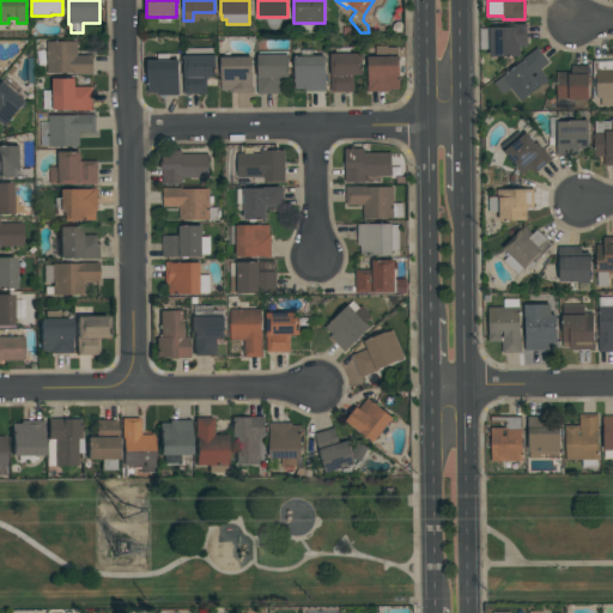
[(489,58),(489,49),(480,49),(480,29),(489,29),(489,28),(510,28),(510,24),(527,24),(527,47),(520,47),(520,58),(489,58)]
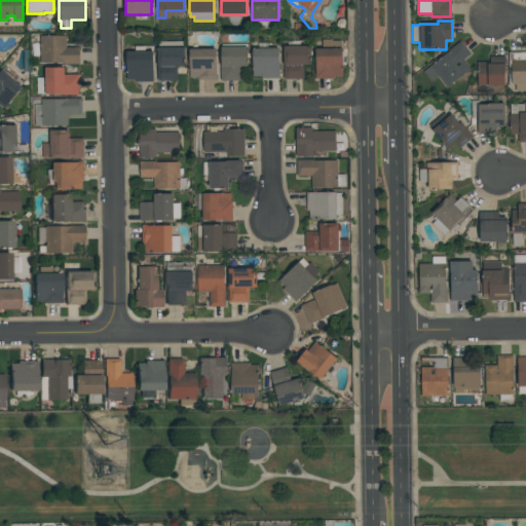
[(80,64),(63,64),(63,63),(39,63),(39,35),(66,35),(66,47),(80,47),(80,64)]
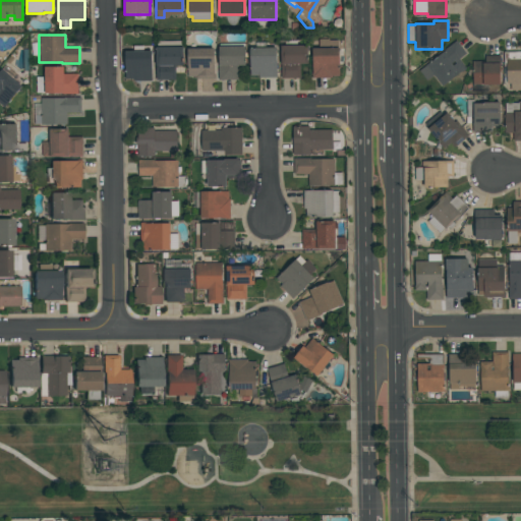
[(312,48),(319,48),(319,39),(329,39),(329,40),(338,40),(338,48),(339,48),(340,76),(332,76),(332,77),(312,77),(311,73),(312,73),(312,48)]
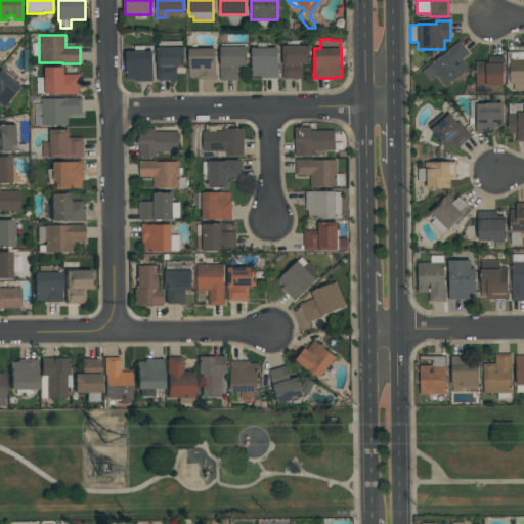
[(282,79),(282,45),(287,45),(287,40),(299,40),(299,45),(310,45),(310,64),(302,64),(302,79),(282,79)]
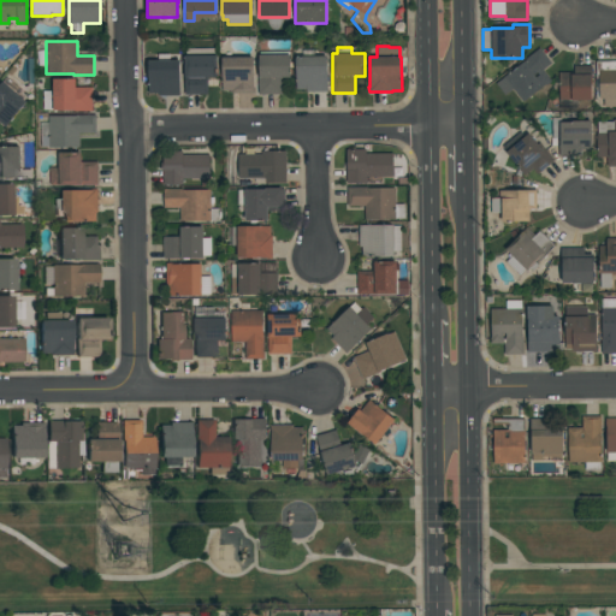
[(184,94),(184,55),(185,55),(185,48),(214,48),(214,55),(217,55),(217,77),(207,77),(207,94),(184,94)]
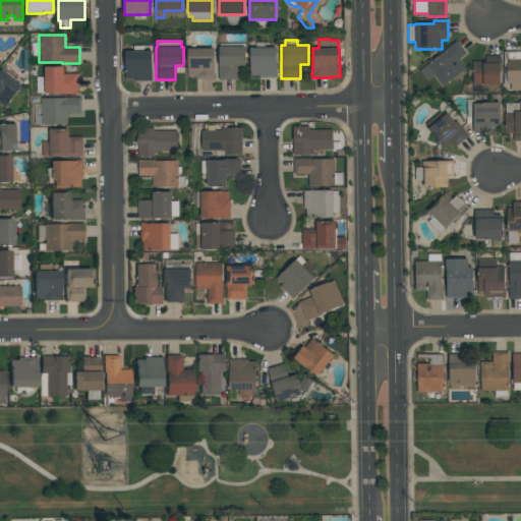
[(419,70),(447,49),(446,49),(456,41),(466,53),(459,59),(466,68),(462,72),(461,71),(442,87),(433,75),(426,80),(419,70)]
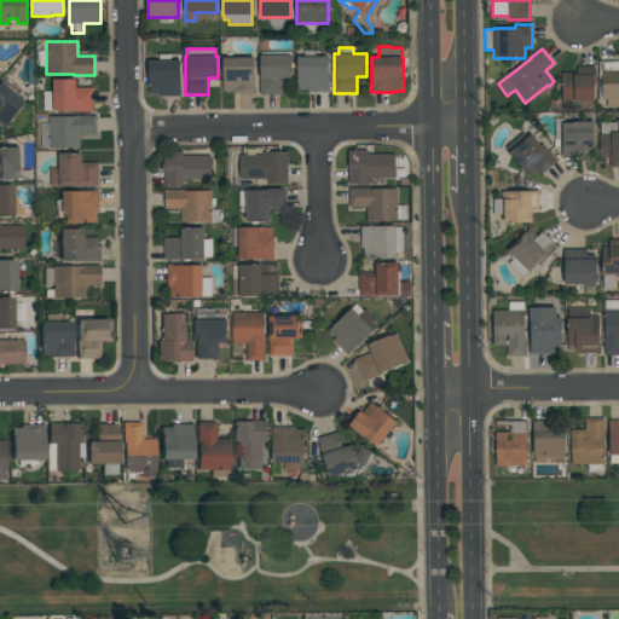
[(259,94),(259,76),(260,76),(260,56),(260,52),(290,52),(290,55),(291,55),(291,77),(283,77),(283,94),(259,94)]
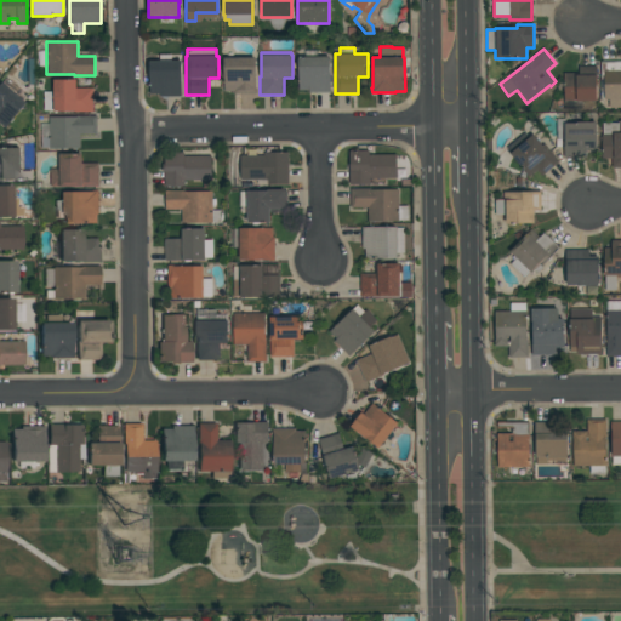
[(149,95),(149,61),(159,61),(159,55),(171,55),(171,61),(181,61),(181,96),(159,96),(159,95),(149,95)]
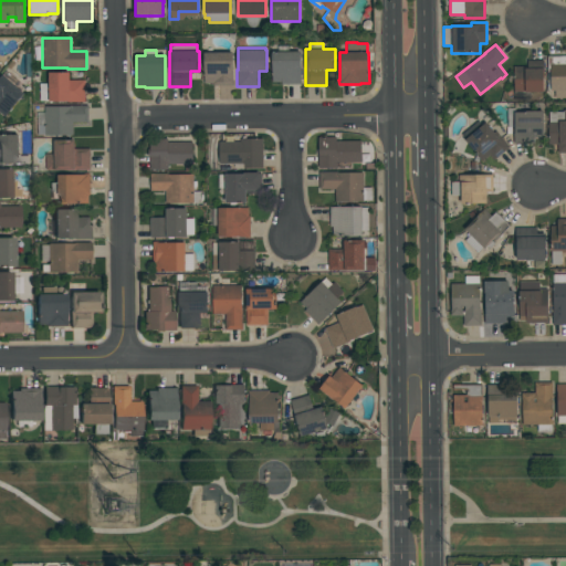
[(203,83),(203,52),(232,52),(232,85),(212,85),(212,83),(203,83)]
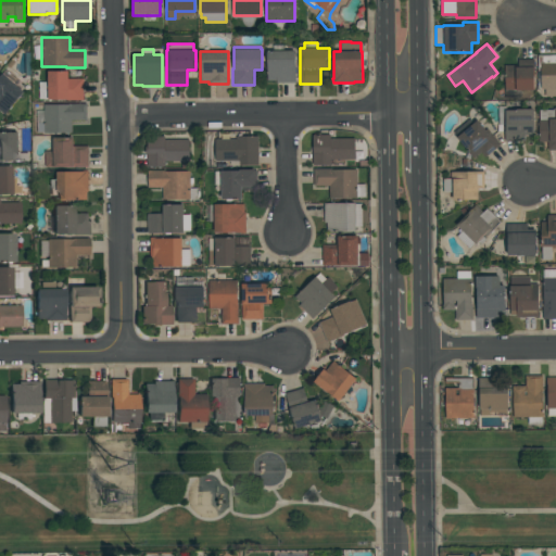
[(267,80),(267,51),(295,51),(295,83),(276,83),(276,80),(267,80)]
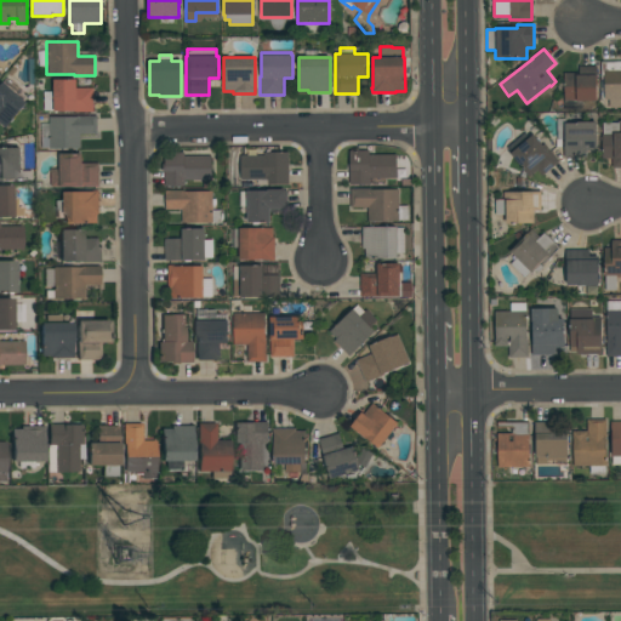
[(600,61),(620,61),(620,108),(609,108),(609,100),(600,100),(600,85),(600,61)]
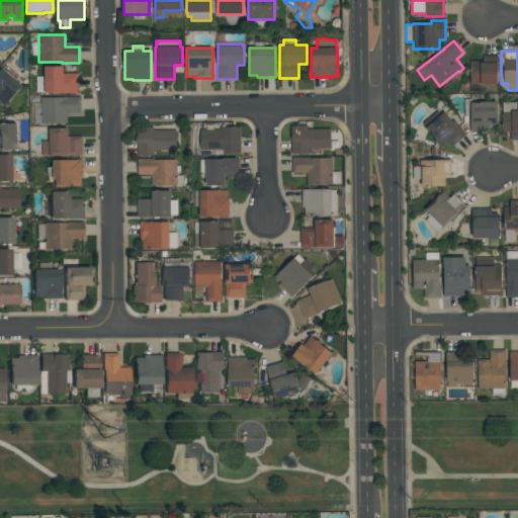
[(469,61),(483,61),(483,55),(498,55),(498,64),(497,64),(497,83),(482,83),(482,84),(469,84),(469,61)]
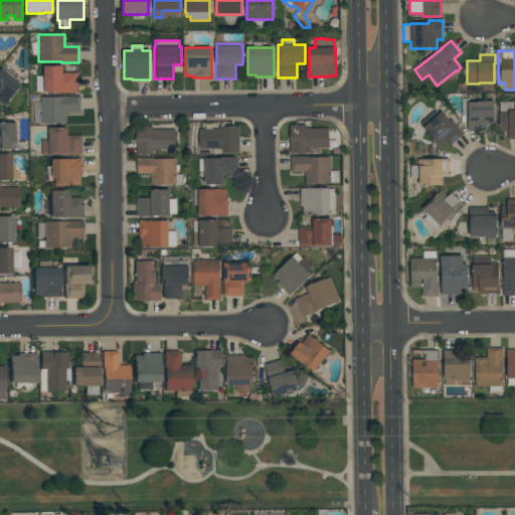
[(4,107),(0,103),(0,69),(1,68),(2,68),(5,64),(19,75),(16,79),(22,84),(4,107)]
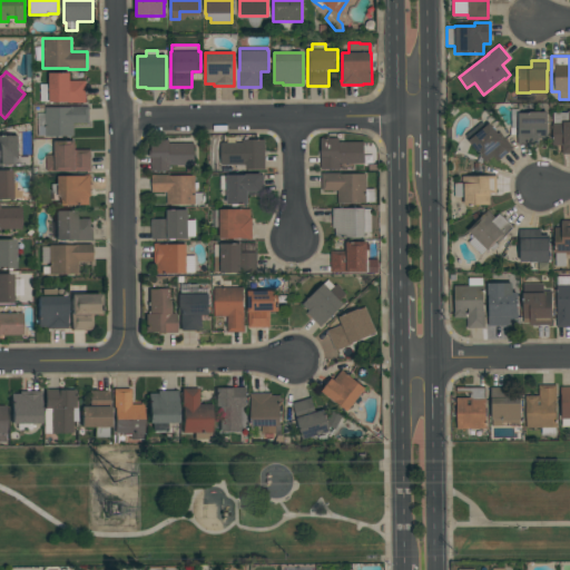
[(39,101),(39,84),(48,84),(48,72),(69,72),(69,80),(85,80),(85,102),(68,102),(49,102),(49,101),(39,101)]
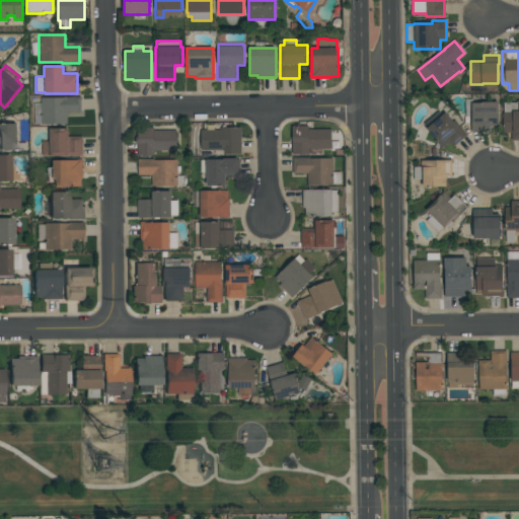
[(471,132),(471,117),(465,117),(465,94),(472,94),(472,102),(482,102),(482,101),(498,101),(498,126),(491,126),(491,132),(471,132)]
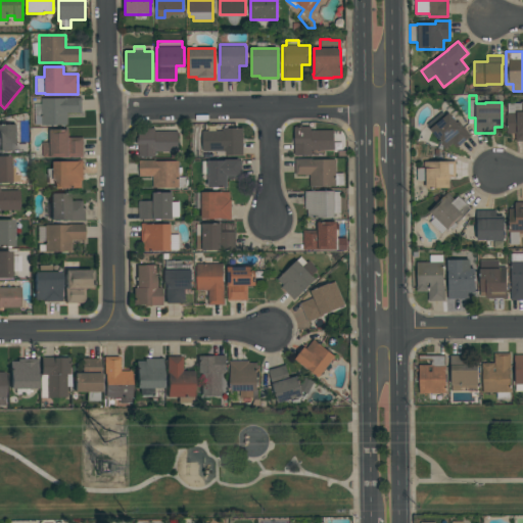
[(67,125),(41,125),(41,98),(64,98),(64,97),(81,97),(81,113),(67,113),(67,125)]
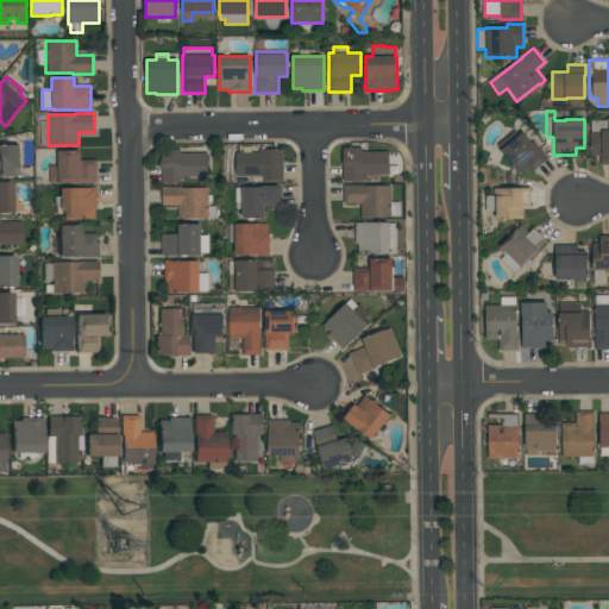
[(608,164),(600,164),(600,156),(590,156),(590,131),(590,120),(607,120),(607,118),(608,118),(608,164)]
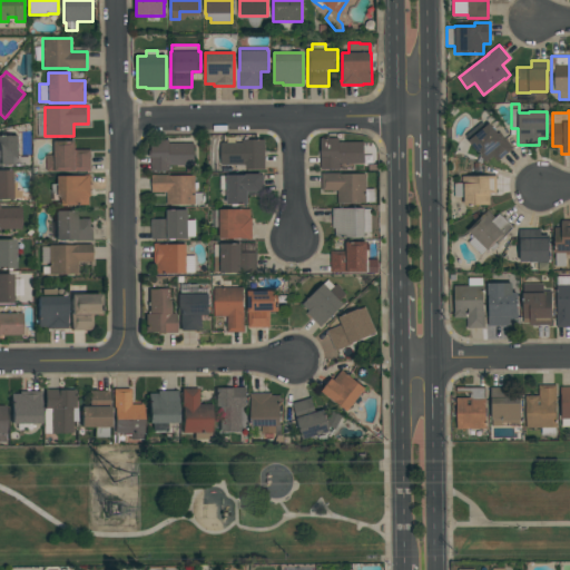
[(497,161),(492,157),(485,163),(468,141),(469,140),(465,136),(481,121),(485,126),(489,123),(498,134),(500,131),(513,148),(497,161)]
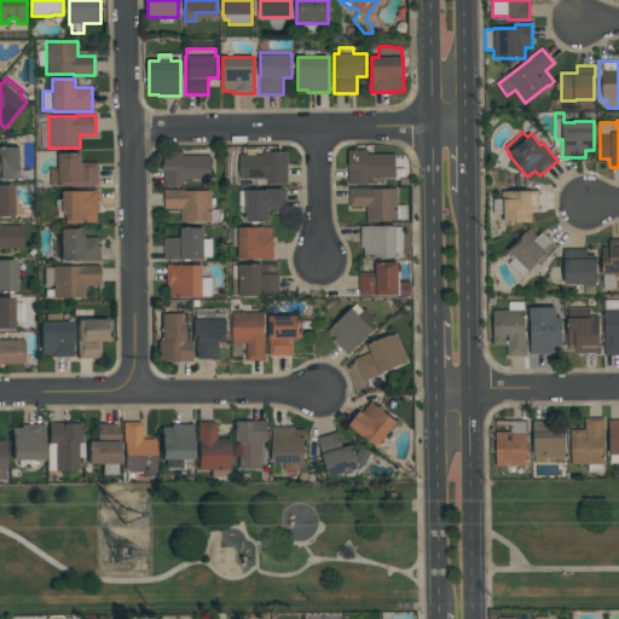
[(0,146),(19,146),(19,171),(30,171),(30,179),(24,179),(0,179),(0,146)]
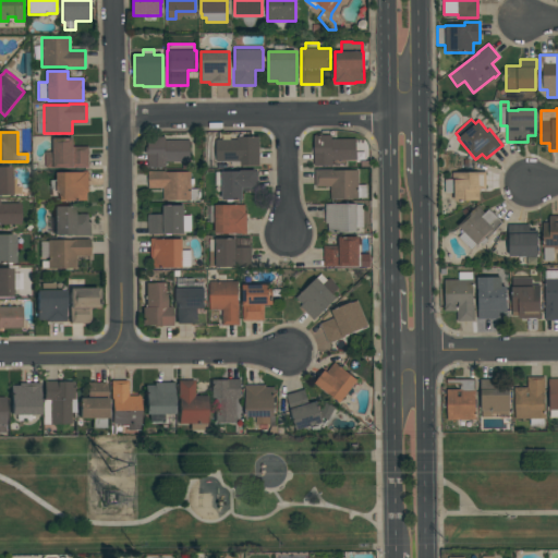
[(190,140),(190,161),(166,161),(166,167),(147,167),(147,155),(146,155),(146,147),(147,147),(147,136),(166,136),(166,140),(190,140)]
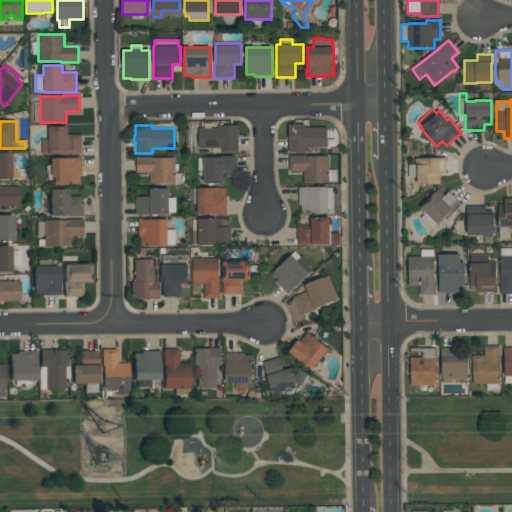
[(237,125),(237,152),(221,152),(221,148),(198,148),(198,128),(217,128),(217,125),(237,125)]
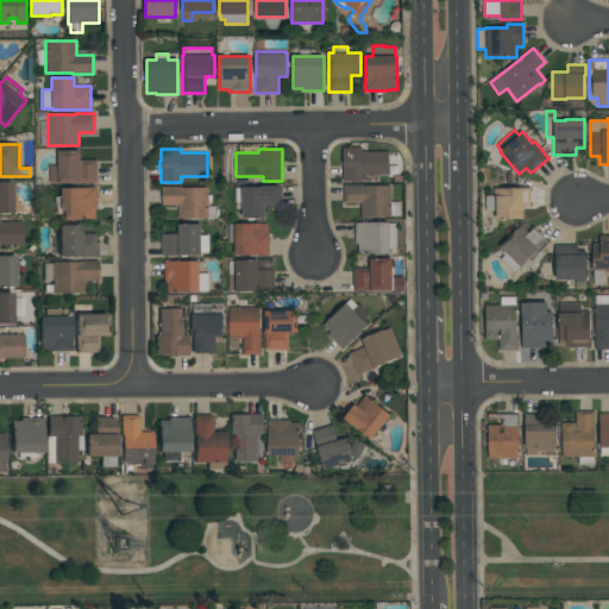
[(341,181),(341,164),(343,164),(343,149),(362,149),(362,151),(388,151),(388,175),(363,175),(363,181),(341,181)]
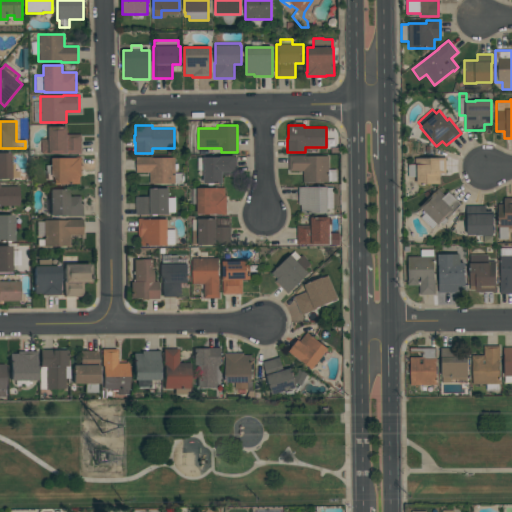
[(41,139),(48,139),(48,126),(67,126),(67,134),(81,134),(81,154),(41,154),(41,139)]
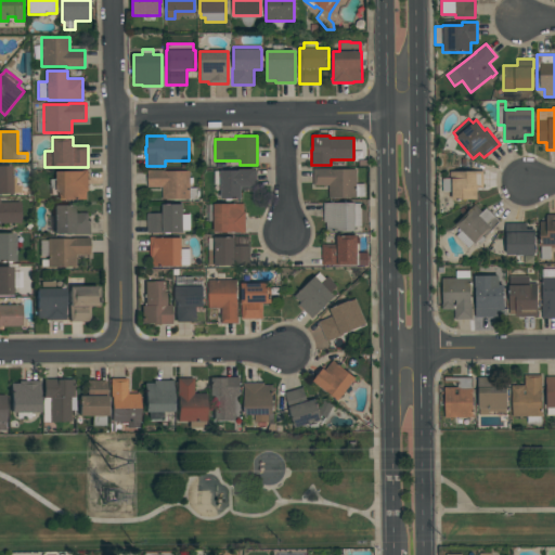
[(0,166),(10,166),(10,177),(14,177),(14,184),(20,184),(20,193),(11,193),(11,194),(0,194),(0,166)]
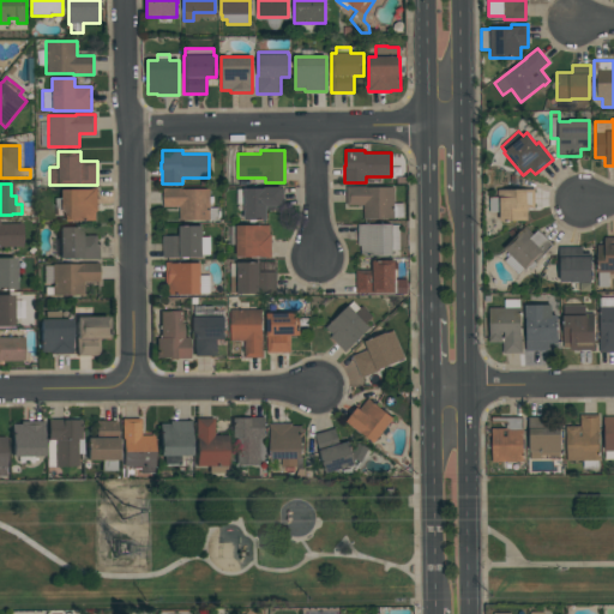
[(345,205),(345,186),(366,186),(366,187),(393,187),(393,203),(403,203),(403,217),(393,217),(393,218),(363,218),(363,205),(345,205)]
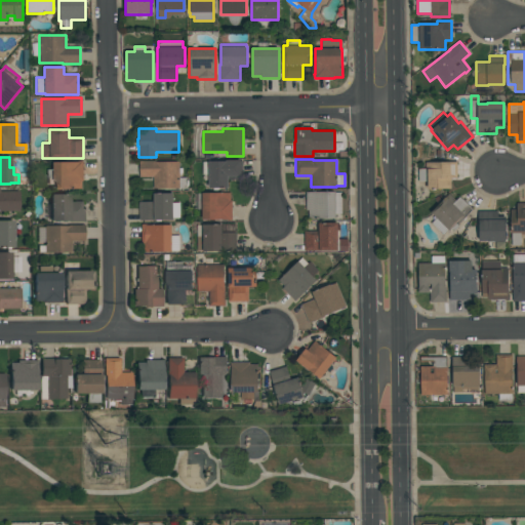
[(228,188),(208,188),(208,174),(202,174),(202,162),(208,162),(208,161),(226,161),(226,160),(240,160),(240,161),(242,161),(242,179),(228,179),(228,188)]
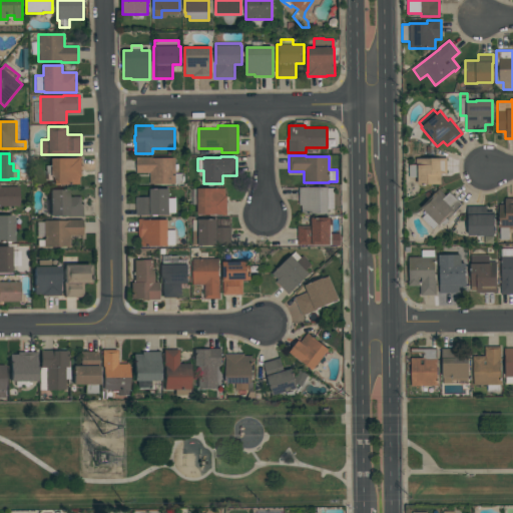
[(80,184),(52,184),(52,180),(45,180),(45,165),(51,165),(51,158),(76,158),(76,157),(81,157),(81,176),(80,176),(80,184)]
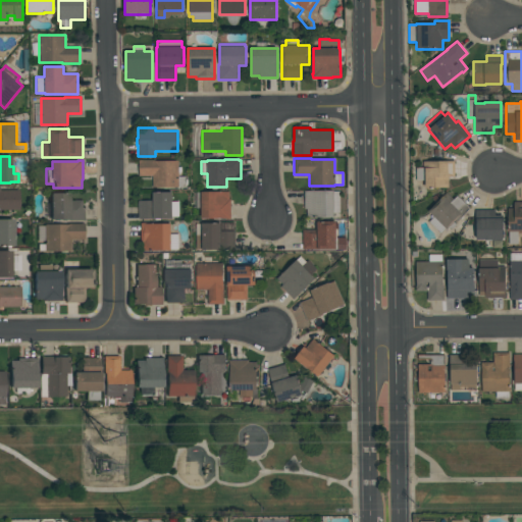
[(152,187),(152,175),(139,175),(139,160),(154,160),(154,161),(178,161),(178,176),(185,176),(185,187),(152,187)]
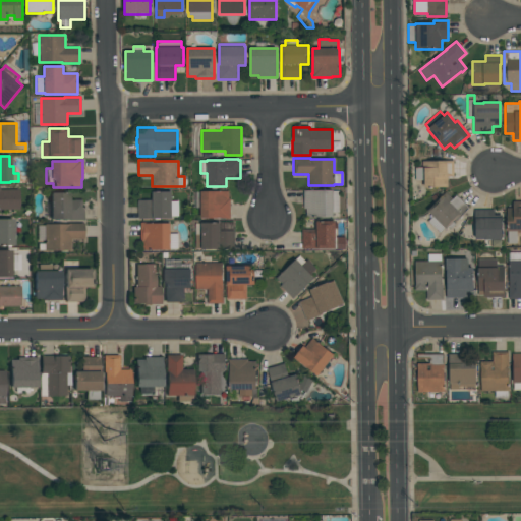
[(415,180),(415,167),(421,167),(421,161),(454,161),(454,177),(448,177),(448,187),(423,187),(423,180),(415,180)]
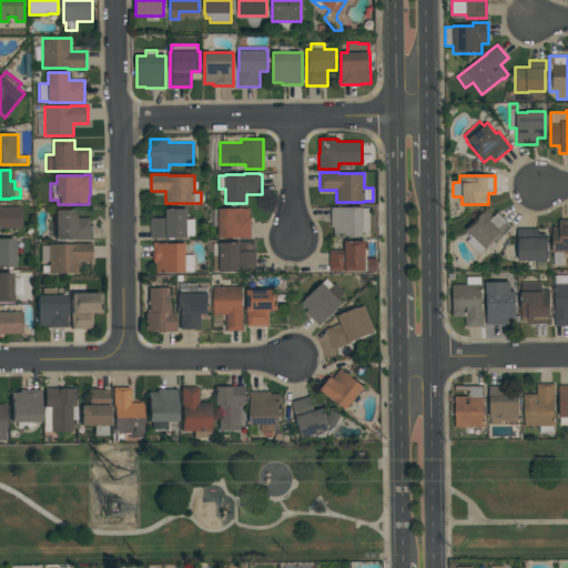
[(0,206),(20,206),(20,229),(0,229),(0,206)]
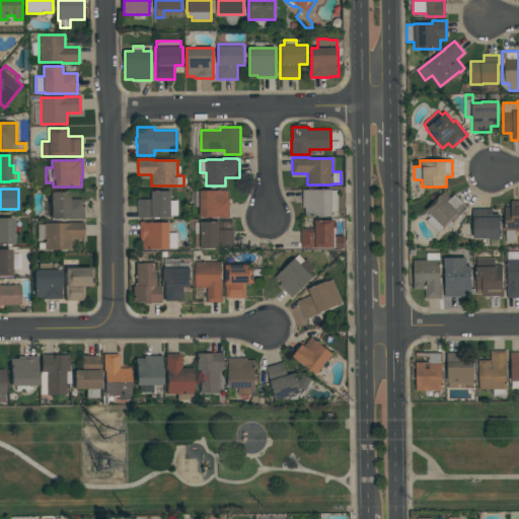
[(305,216),(305,208),(302,208),(302,190),(331,190),(338,190),(338,211),(331,211),(331,216),(305,216)]
